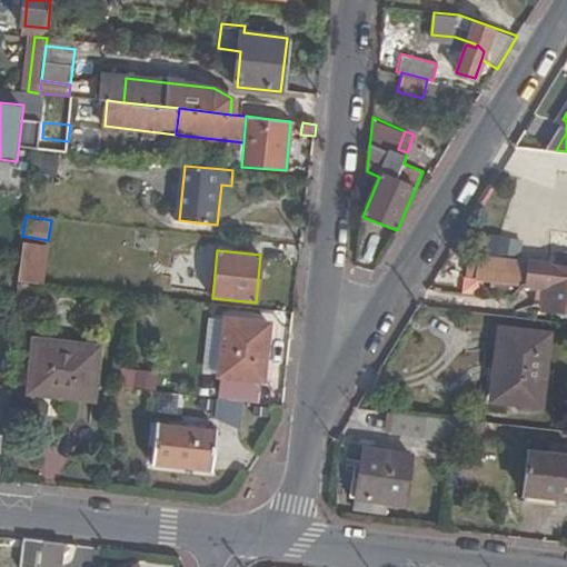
[(518,259),(477,254),(475,277),(516,281),(518,259)]
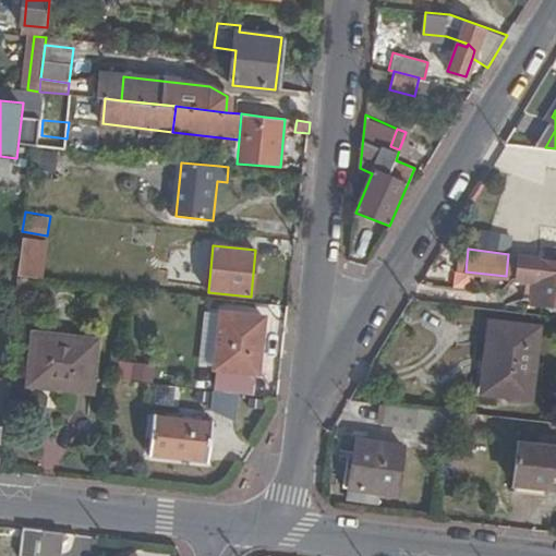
[(506,276),(515,277),(517,254),(508,254),(506,276)]
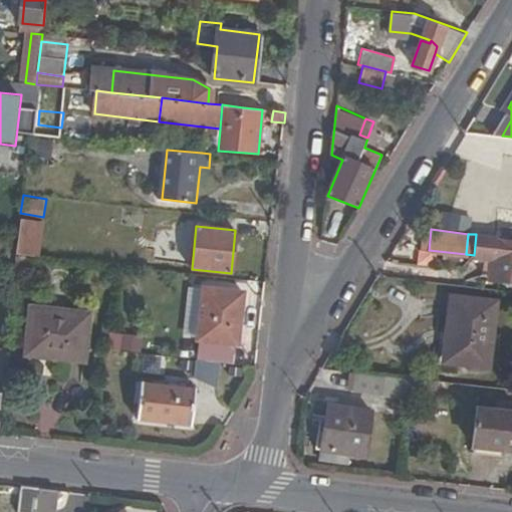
[(511,238),(476,234),(474,255),(474,257),(495,260),(494,278),(511,280),(511,238)]
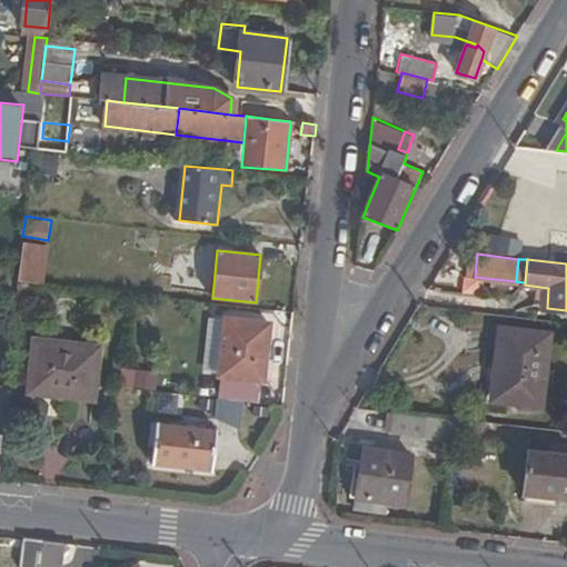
[(25,279),(40,281),(41,266),(27,264),(25,279)]
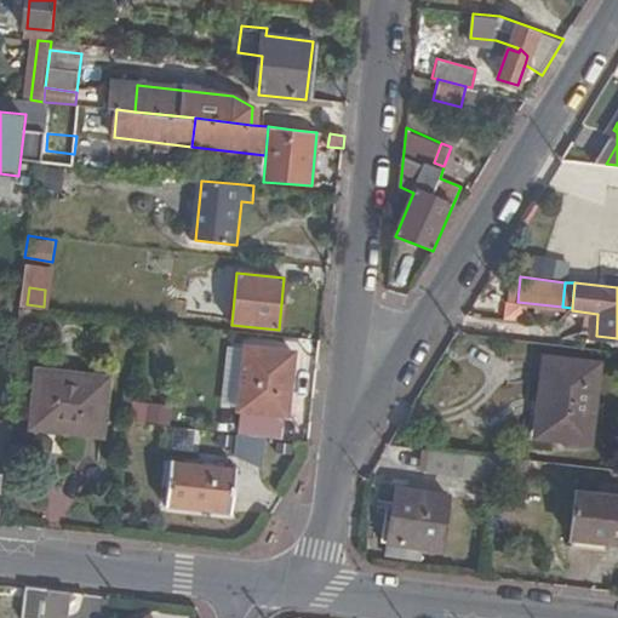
[(21,309),(18,326),(30,327),(33,310),(21,309)]
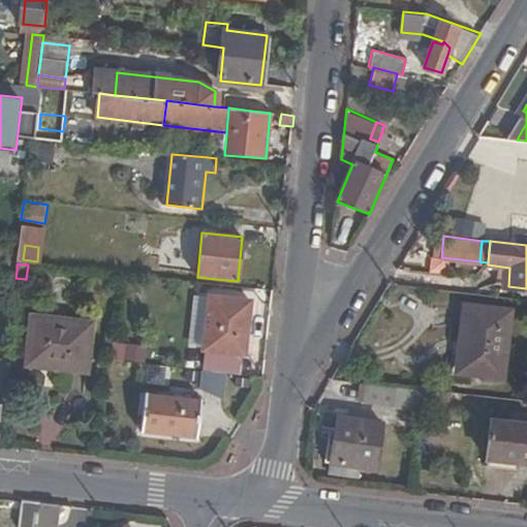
[(238,315),(240,300),(209,296),(203,348),(243,353),(246,316),(238,315)]
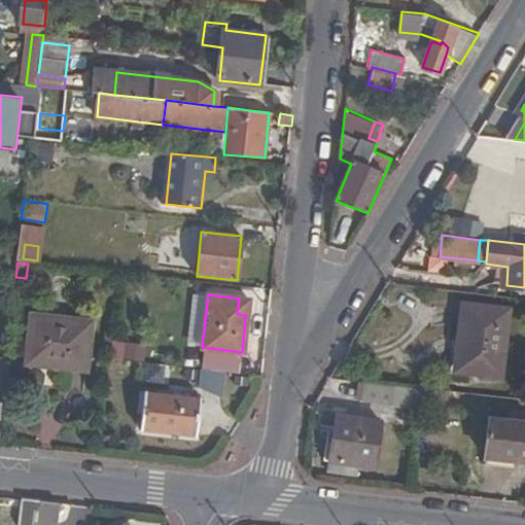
[(247,300),(239,299),(237,314),(245,315),(247,300)]
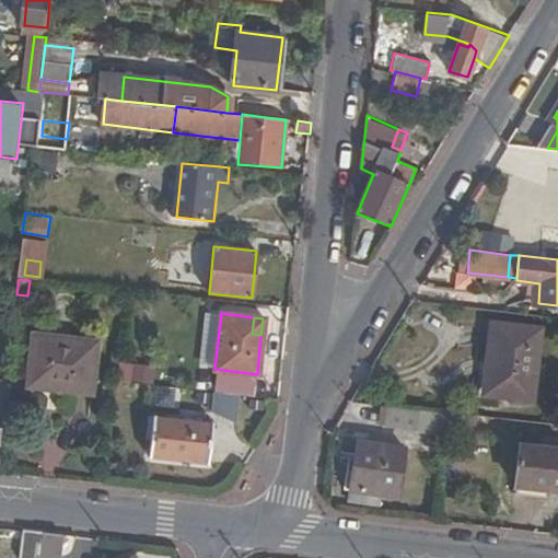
[(543,327),(493,322),(490,351),(486,351),(480,399),(496,402),(497,395),(535,399),(543,327)]
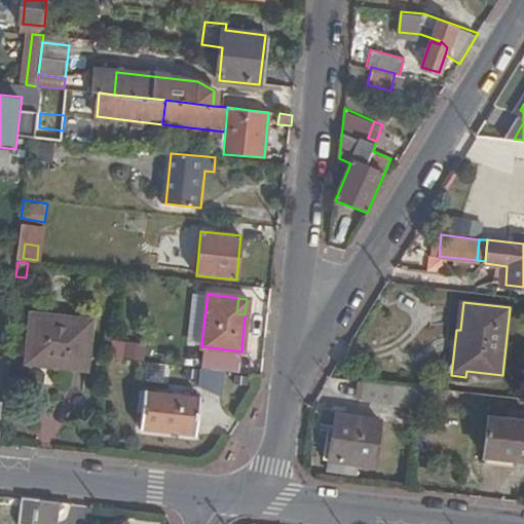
[(31,313),(26,353),(52,357),(51,367),(89,371),(95,321),(31,313)]
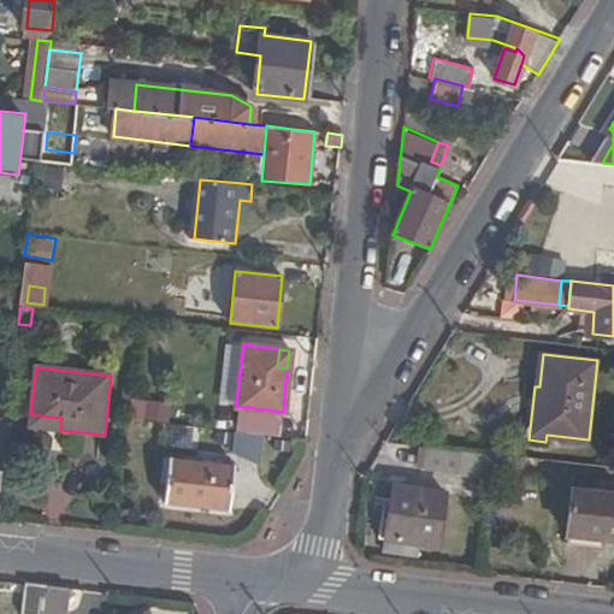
[(171,421),(172,397),(131,396),(130,419),(171,421)]
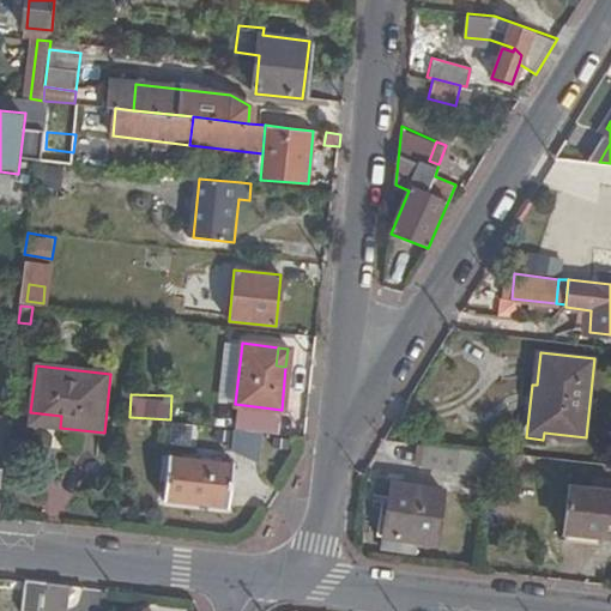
[(61,416),(30,412),(29,424),(60,428),(61,416)]
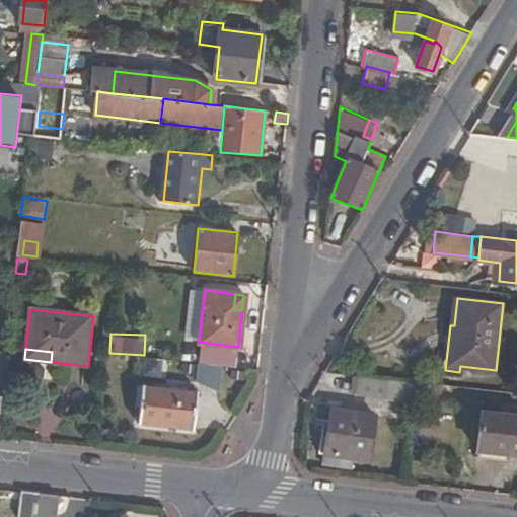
[(356,392),(387,396),(389,376),(359,372),(356,392)]
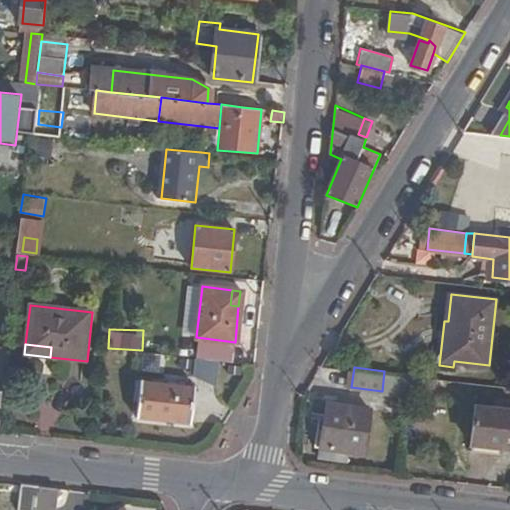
[(397,395),(399,372),(384,371),(382,391),(382,393),(397,395)]
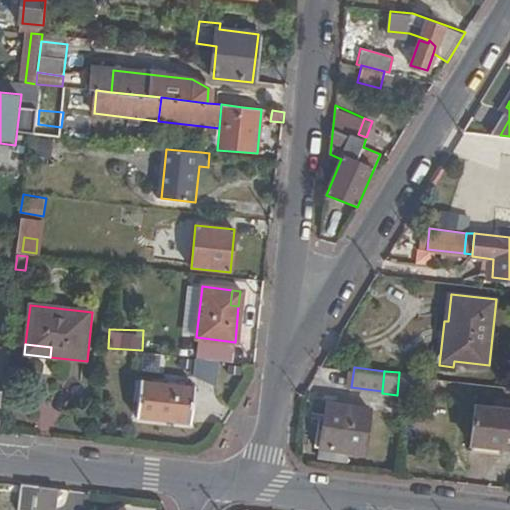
[(408,395),(410,374),(399,372),(397,395),(408,396),(408,395)]
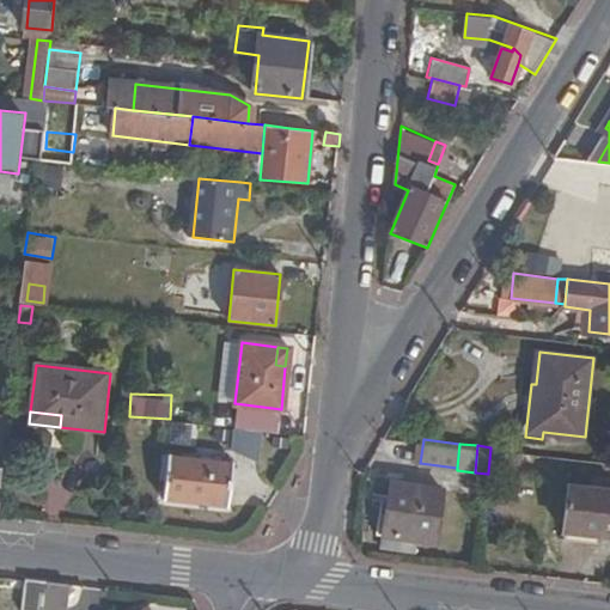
[(500,449),(490,447),(488,473),(498,474),(500,449)]
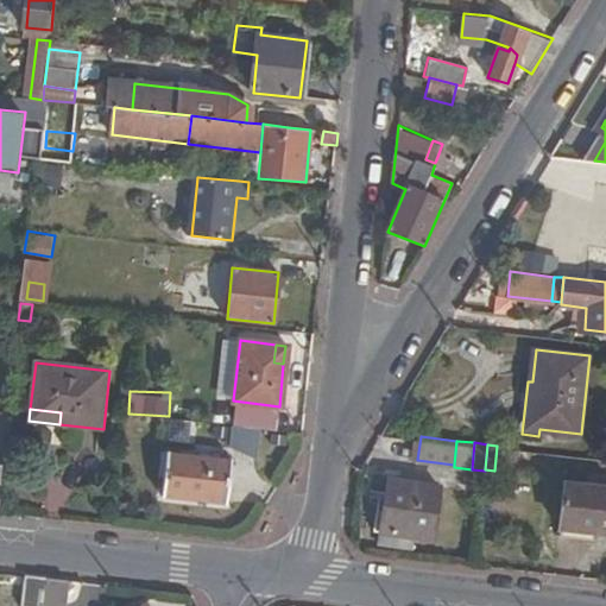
[(162,496),(223,503),(229,460),(168,452),(162,496)]
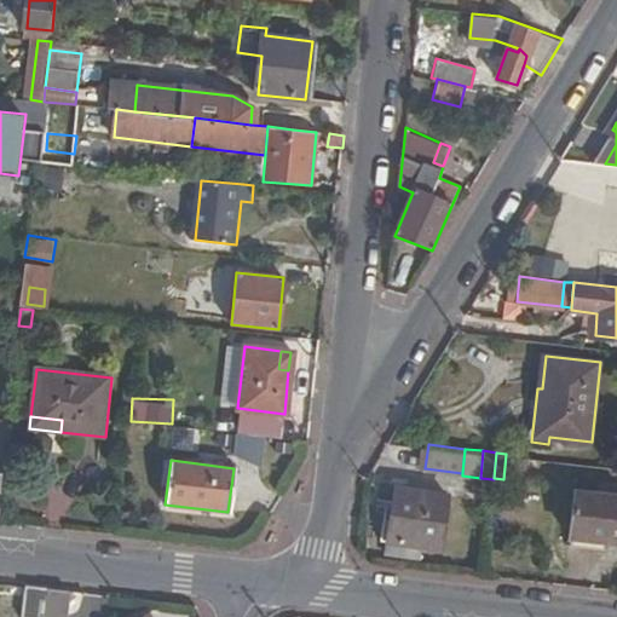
[(449,492),(397,486),(392,526),(388,525),(386,541),(443,547),(449,492)]
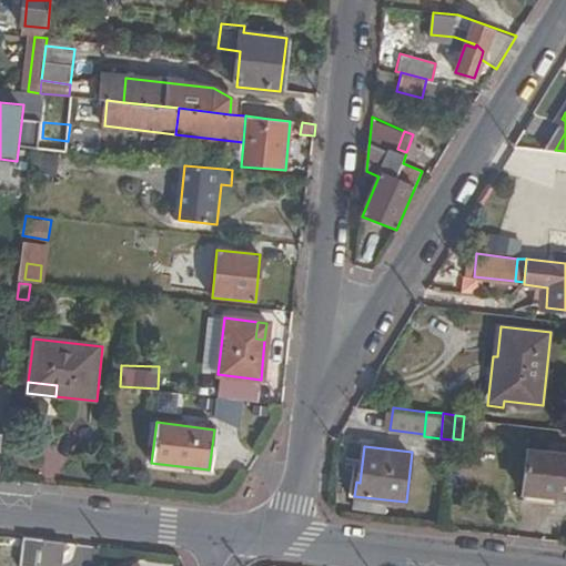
[(565,456),(529,453),(524,492),(559,496),(565,497),(565,456)]
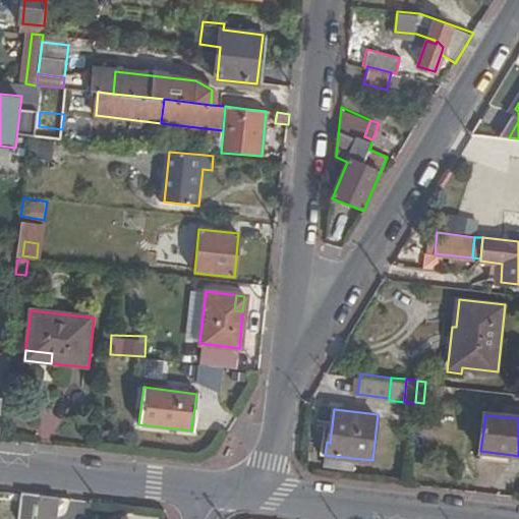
[(513,455),(480,451),(479,461),(512,464),(513,455)]
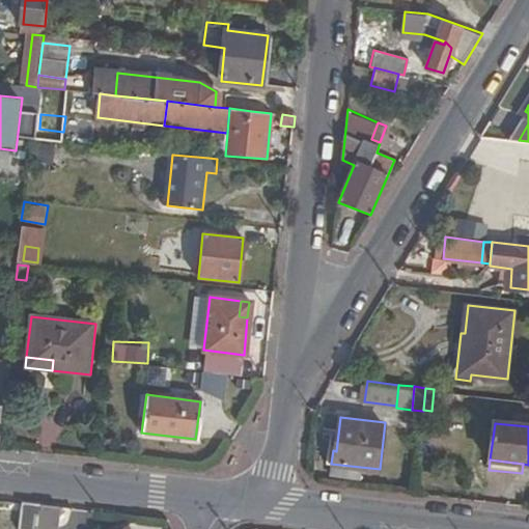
[(19,528),(39,528),(43,507),(22,504),(19,528)]
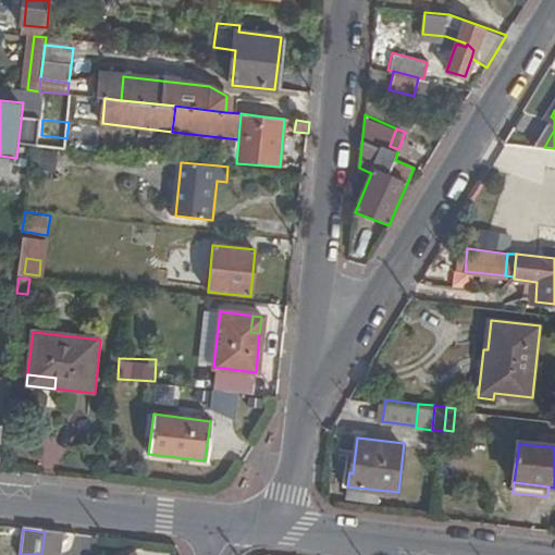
[(60,554),(63,533),(45,532),(41,554),(60,554)]
